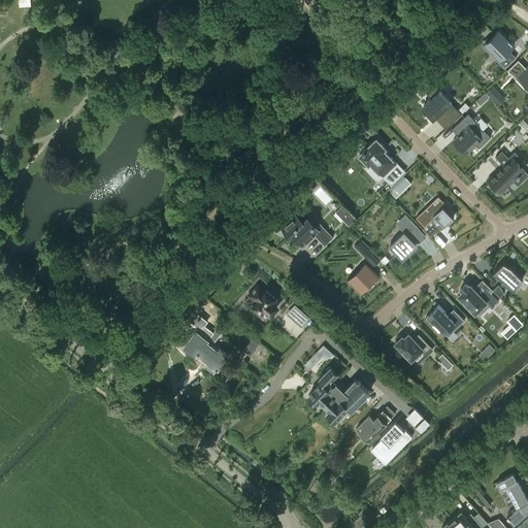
[(493,35),(485,43),(506,66),(516,58),(515,58),(514,59),(507,52),(514,45),(498,30),(494,35),(492,33),(491,33),(493,35)]
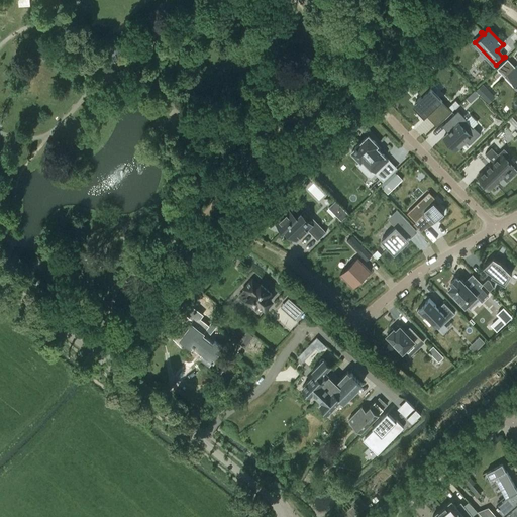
[(508,59),(497,69),(511,84),(514,81),(516,83),(515,83),(516,84),(516,66),(516,67),(508,59)]
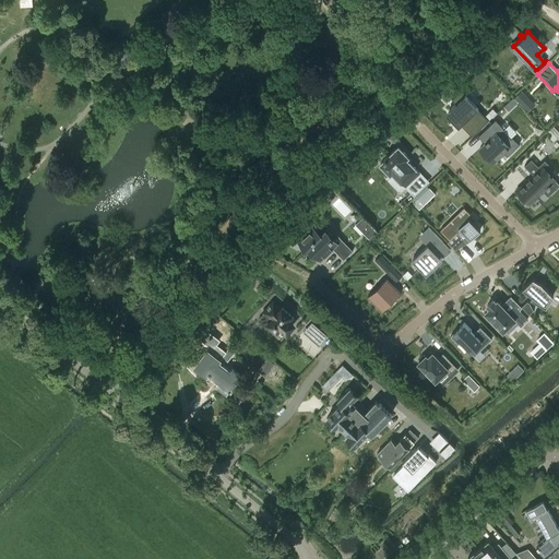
[(515,96),(528,110),(536,104),(523,90),(515,96)]
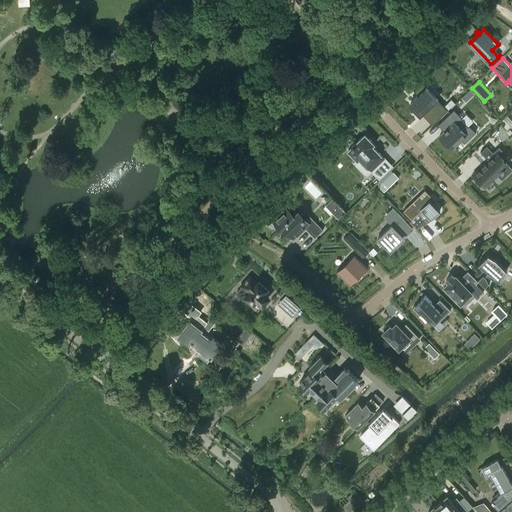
[(434,112),(442,104),(422,83),(414,91),(417,95),(410,102),(422,114),(429,107),(434,112)]
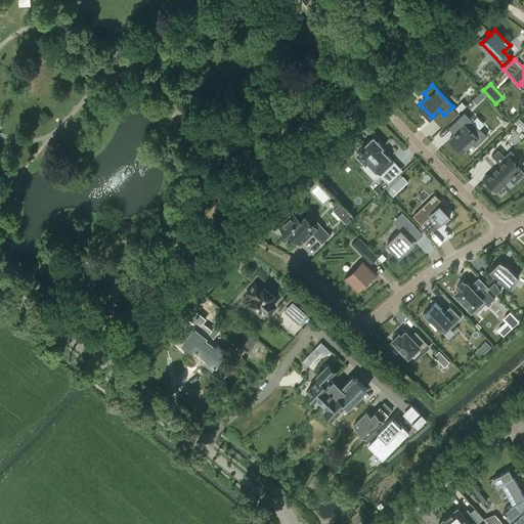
[(461,131),(450,140),(463,153),(472,143),(475,146),(487,135),(480,128),(479,129),(472,122),(473,121),(465,112),(453,123),(461,131)]
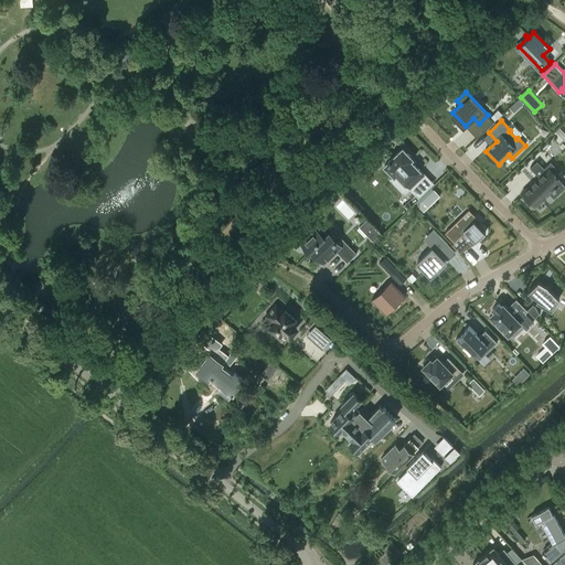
[(413,158),(403,148),(390,160),(387,161),(388,162),(384,166),(394,176),(396,174),(409,188),(424,174),(411,160),(413,158)]
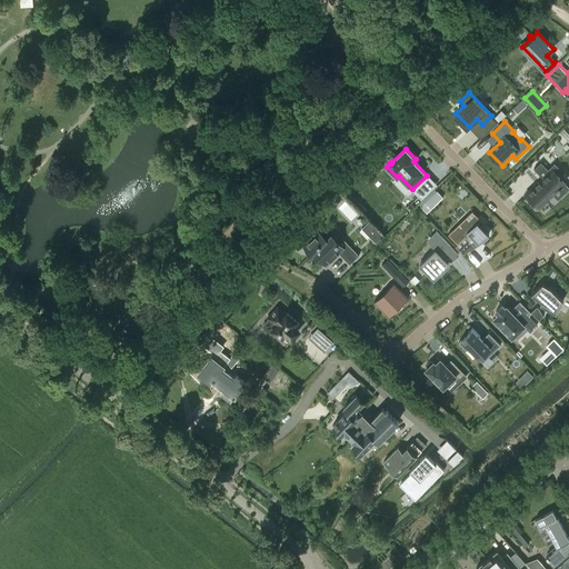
[(565,182),(557,175),(561,170),(555,162),(548,169),(541,161),(533,169),(542,178),(527,193),(539,207),(565,182)]
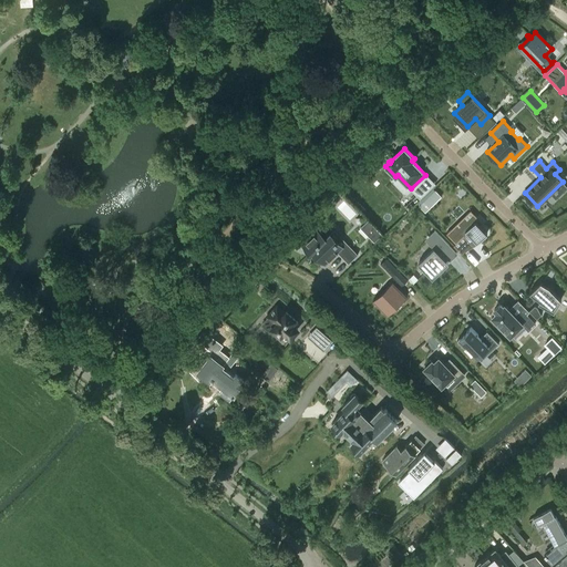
[(420,205),(426,212),(443,195),(436,188),(420,205)]
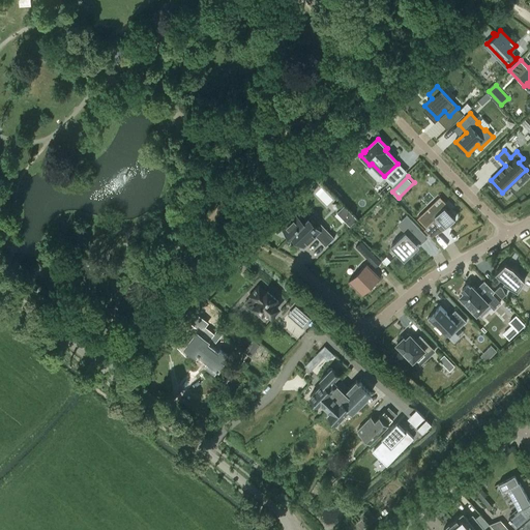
[(434,221),(437,225),(440,222),(445,228),(455,217),(448,210),(451,208),(444,201),(438,207),(436,205),(431,210),(430,209),(422,215),(421,214),(417,218),(427,228),(434,221)]
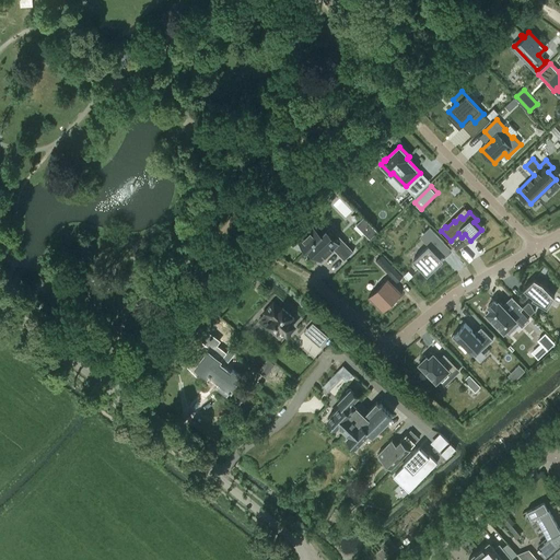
[(357,223),(370,238),(377,231),(364,217),(357,223)]
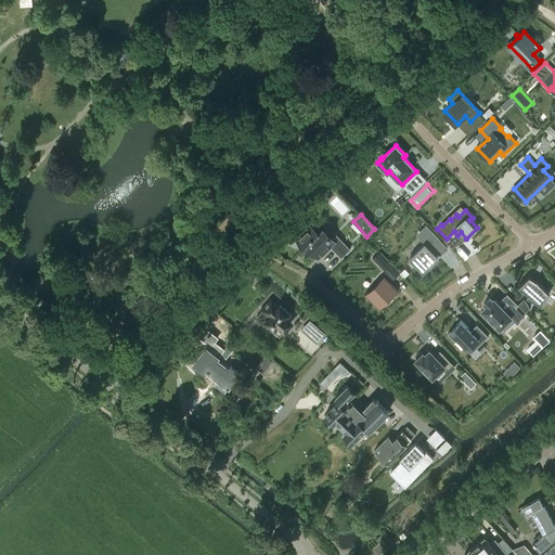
[(424,243),(409,257),(423,272),(439,257),(430,248),(440,240),(426,224),(425,226),(429,230),(421,240),(424,243)]
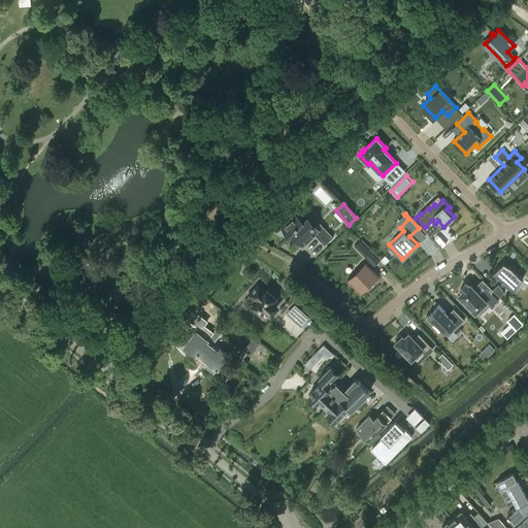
[(315,224),(312,222),(312,223),(307,218),(302,223),(295,215),(282,227),(291,236),(293,234),(303,244),(314,234),(325,245),(333,237),(322,225),(319,229),(314,225),(315,224)]
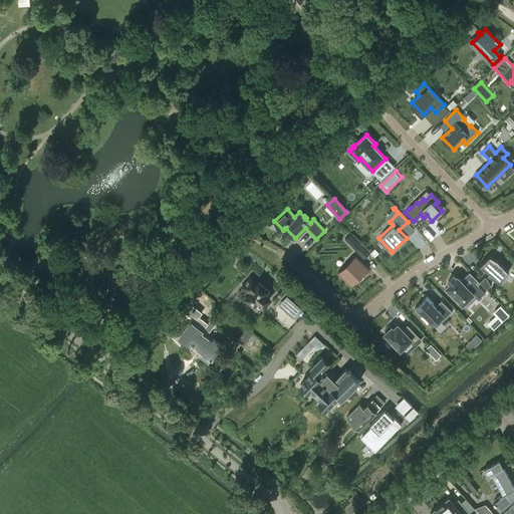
[(351,233),(346,238),(365,258),(370,252),(351,233)]
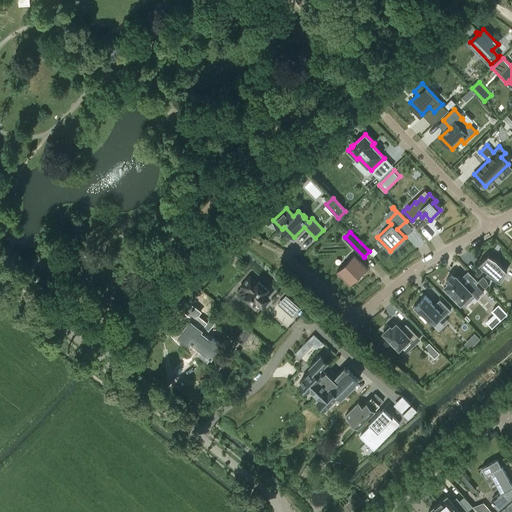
[(488,254),(478,264),(487,271),(486,273),(500,282),(507,271),(496,259),(488,254)]
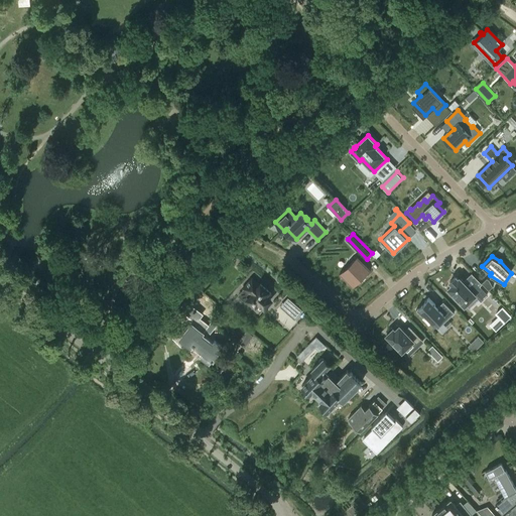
[(340,274),(353,288),(371,270),(358,257),(340,274)]
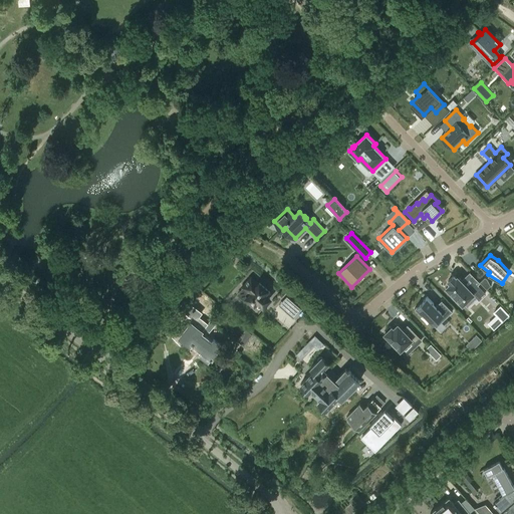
[(479,299),(485,293),(474,281),(468,287),(457,276),(456,277),(454,275),(448,281),(450,283),(446,287),(463,304),(474,294),(479,299)]
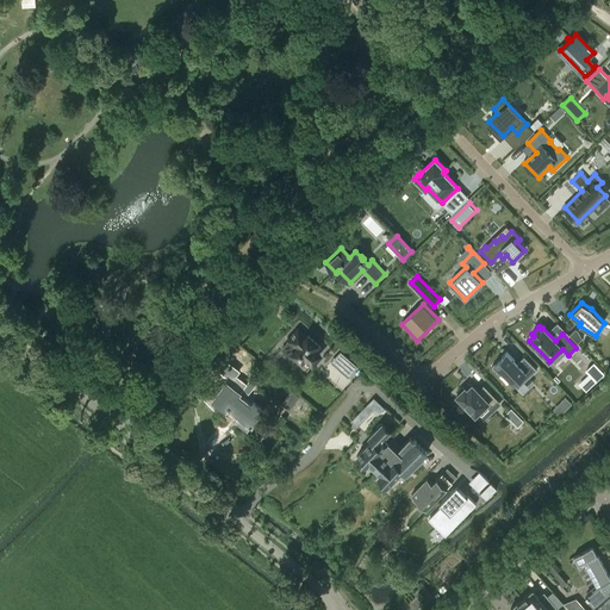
[(306,337),(298,329),(288,341),(297,348),(292,353),(302,361),(305,358),(312,363),(324,350),(307,336),(306,337)]
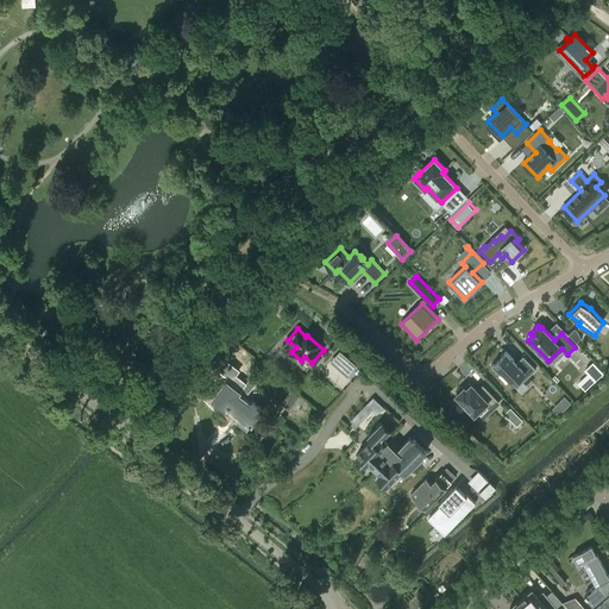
[(575,328),(569,334),(577,343),(582,338),(577,330),(575,328)]
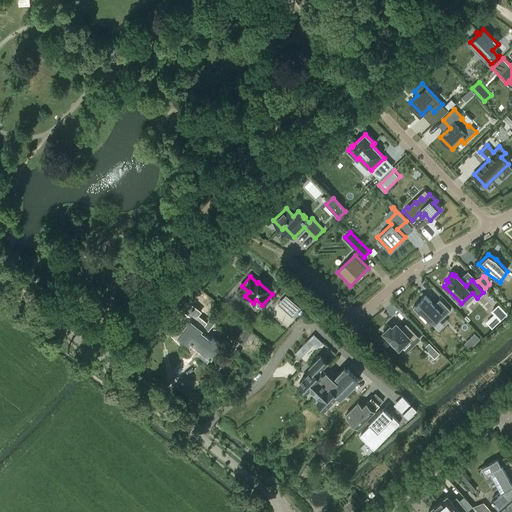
[(425,295),(413,307),(420,315),(422,313),(434,326),(450,310),(440,299),(434,305),(425,295)]
